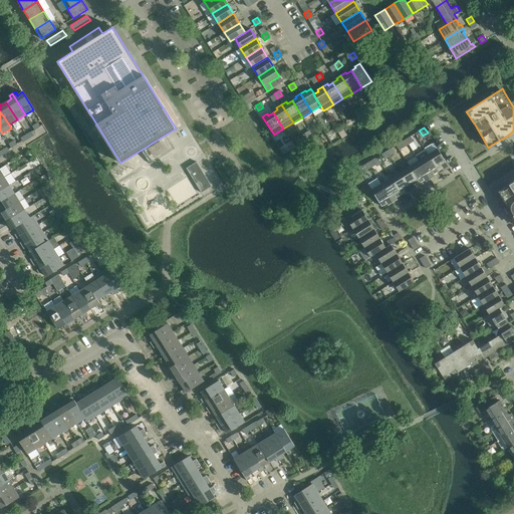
[(406,139),(397,145),(400,150),(409,144),(406,139)]
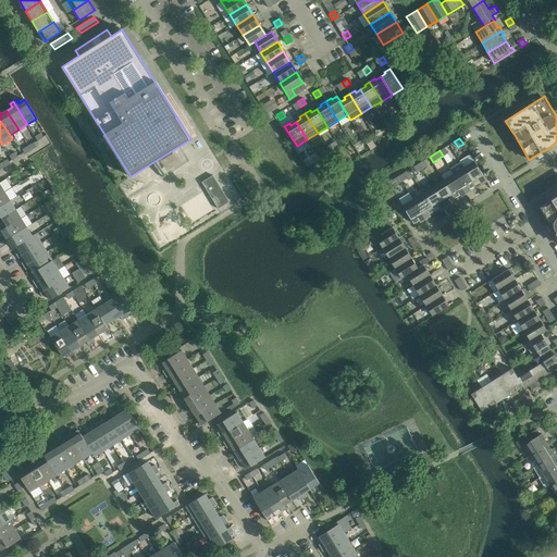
[(486,181),(479,169),(474,161),(463,168),(475,186),(480,183),(481,184),(486,181)]
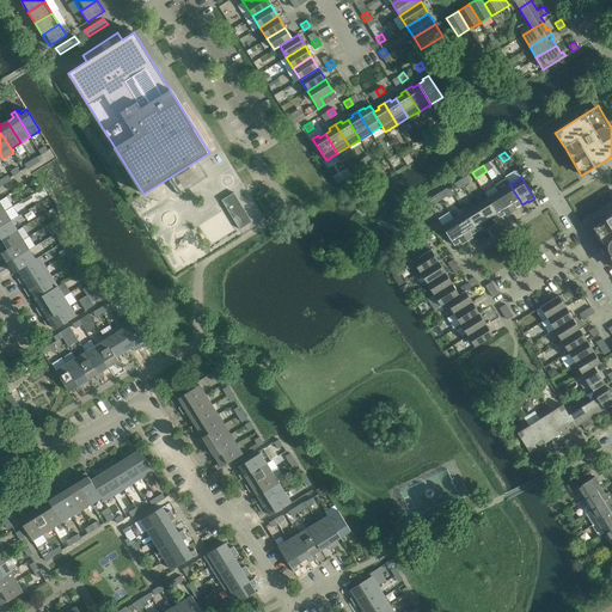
[(460,179),(454,183),(458,189),(464,185),(460,179)]
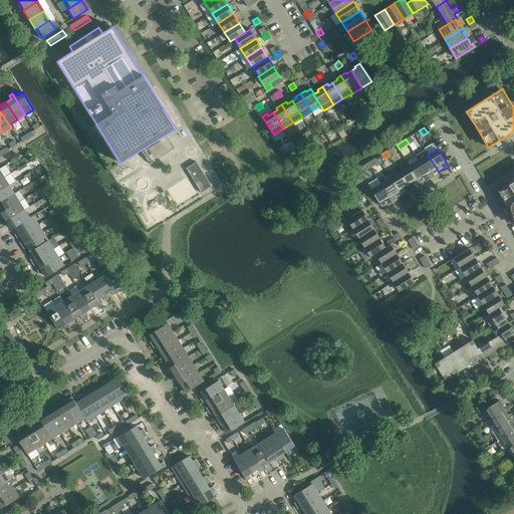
[(305,154),(300,157),(304,163),(309,160),(305,154)]
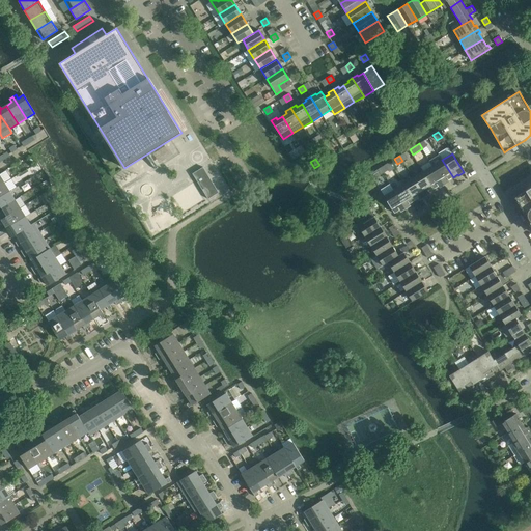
[(432,166),(444,185),(449,182),(448,179),(453,177),(442,160),(432,166)]
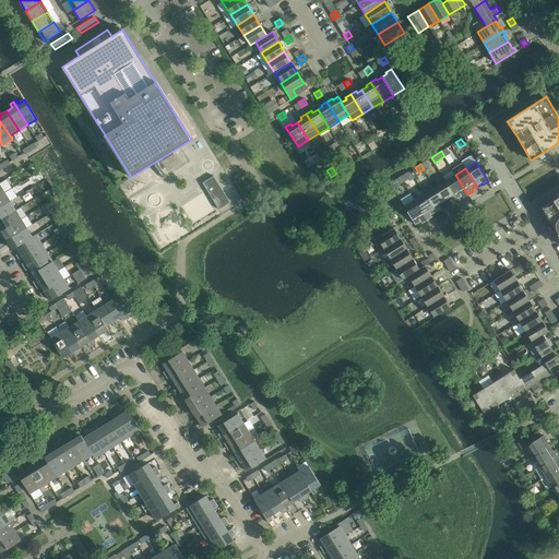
[(409,170),(400,177),(403,182),(408,179),(409,180),(415,178),(409,170)]
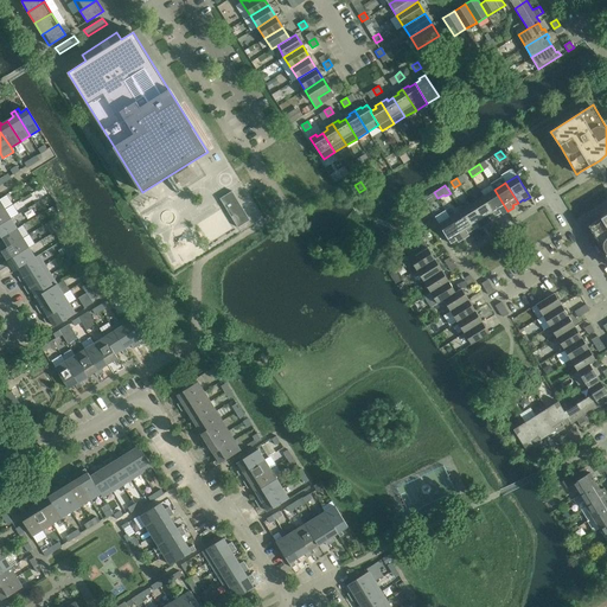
[(494,190),(484,196),(496,216),(500,212),(502,215),(508,211),(494,190)]
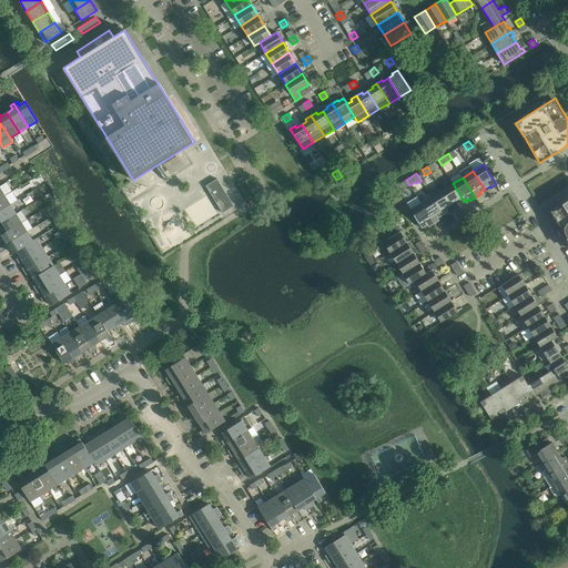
[(219,179),(208,185),(224,213),(235,205),(219,179)]
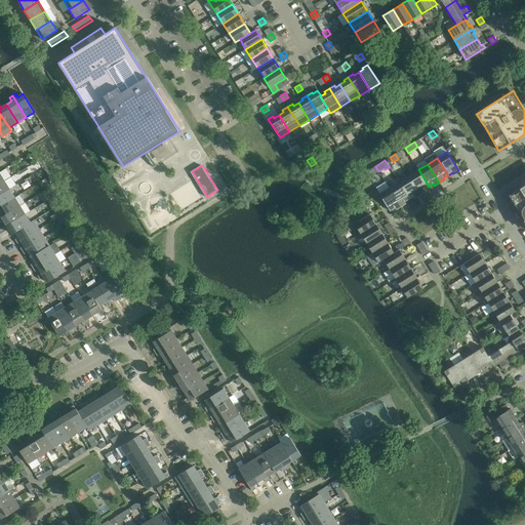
[(423,190),(429,187),(418,169),(408,175),(419,195),(425,191),(423,190)]
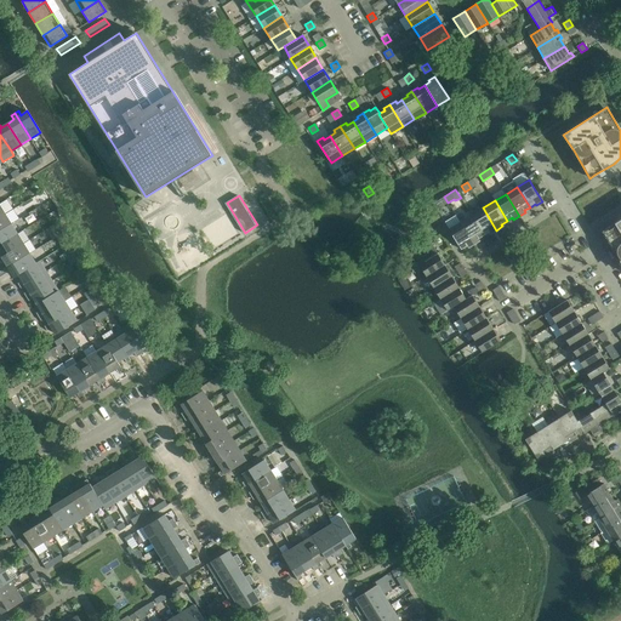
[(491,233),(496,231),(483,208),(472,215),(484,235),(490,232),(491,233)]
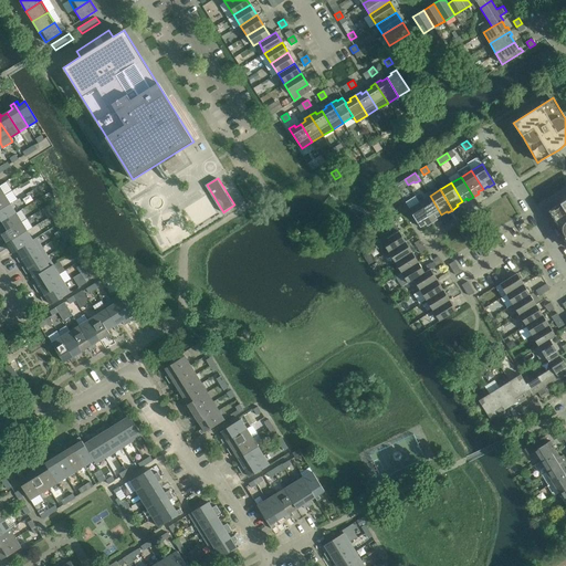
[(0,197),(0,209),(10,203),(4,195),(0,197)]
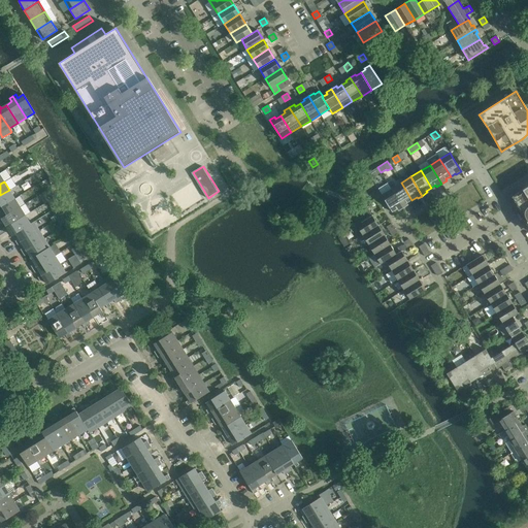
[(391,189),(403,207),(407,204),(406,203),(411,200),(401,183),(391,189)]
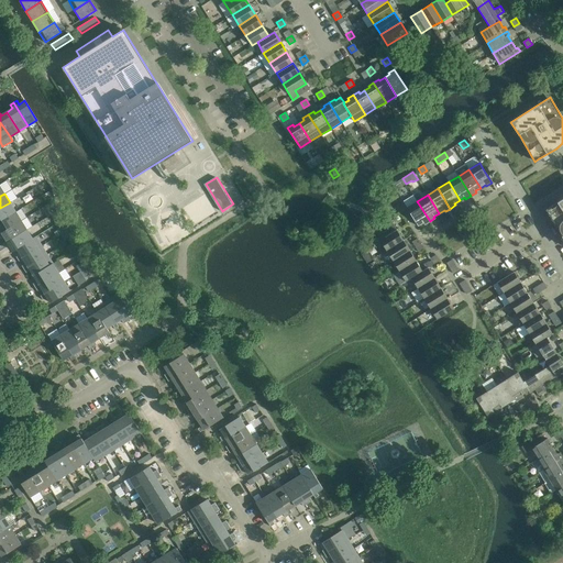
[(562,198),(549,207),(550,208),(545,210),(561,234),(562,238),(562,198)]
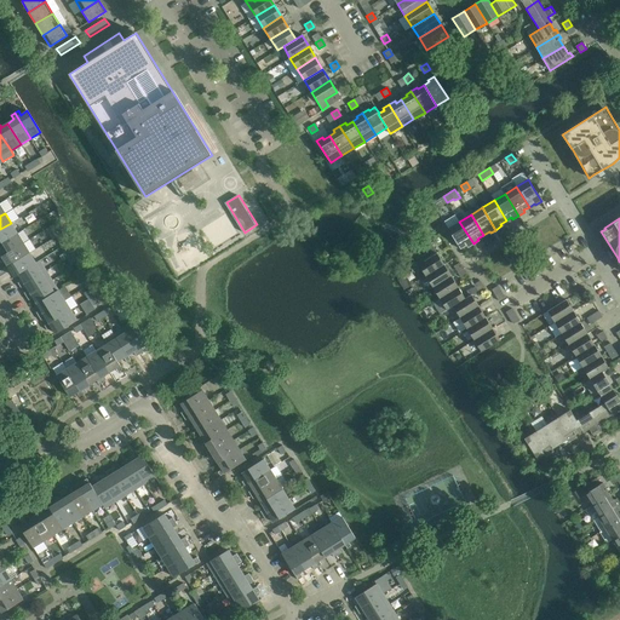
[(63,231),(61,220),(46,229),(52,239),(63,231)]
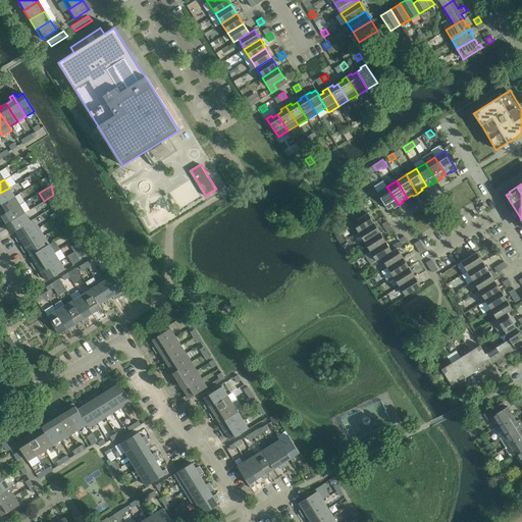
[(386,187),(377,193),(387,210),(393,207),(394,208),(399,205),(386,187)]
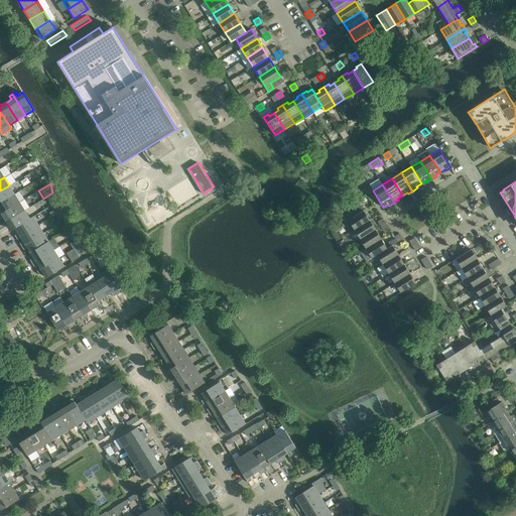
[(0,190),(0,202),(14,194),(9,185),(0,190)]
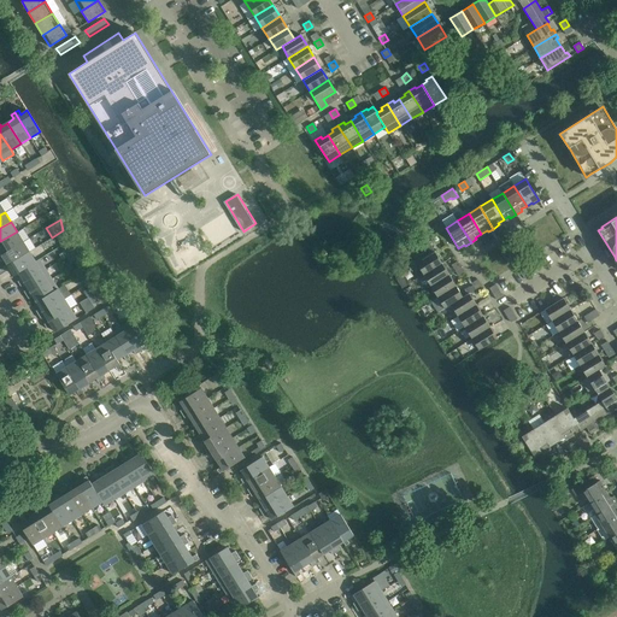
[(0,241),(0,251),(1,254),(23,241),(17,231),(0,241)]
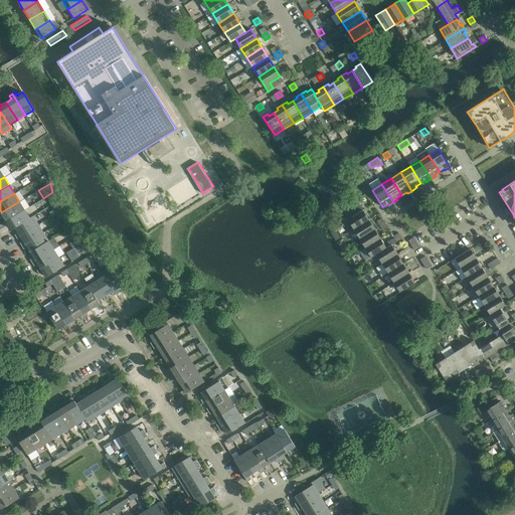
[(344,214),(353,229),(369,219),(357,200),(351,203),(357,213),(353,216),(349,211),(344,214)]
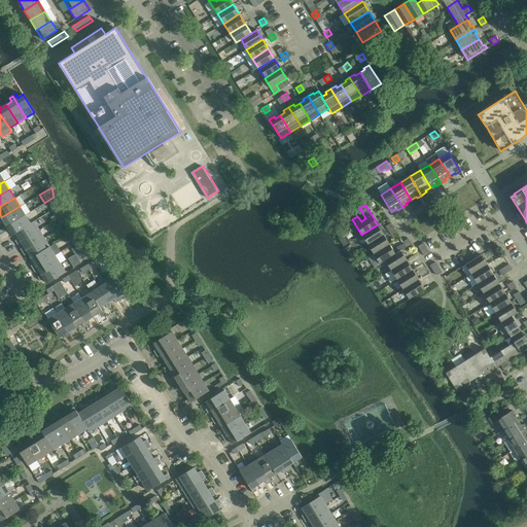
[(2,217),(0,218),(0,222),(4,220),(6,225),(25,214),(20,206),(1,217),(2,217)]
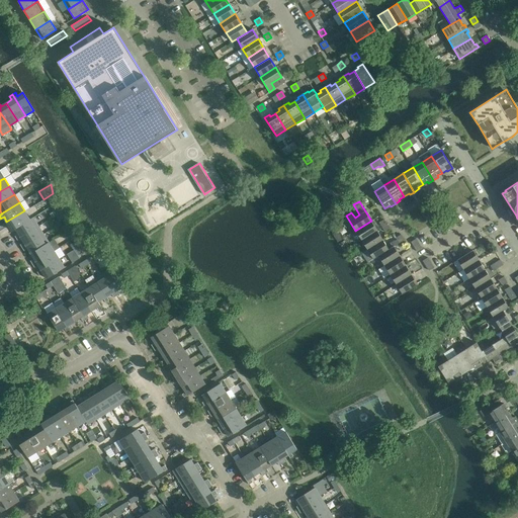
[(7,222),(0,226),(0,230),(9,225),(12,231),(15,229),(29,220),(24,210),(6,222),(7,222)]
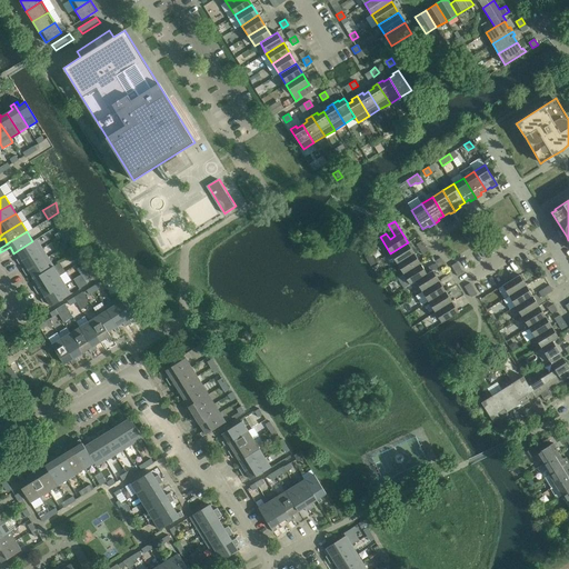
[(19,262),(42,248),(36,239),(32,241),(17,251),(21,257),(17,259),(19,262)]
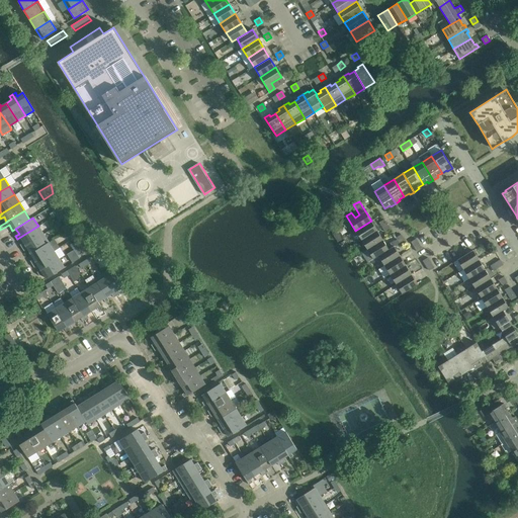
[(376,231),(371,221),(355,231),(361,240),(376,231)]
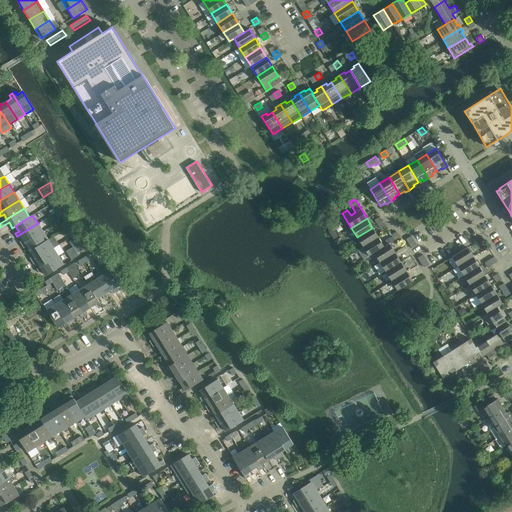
[(383,221),(378,224),(381,229),(386,226),(383,221)]
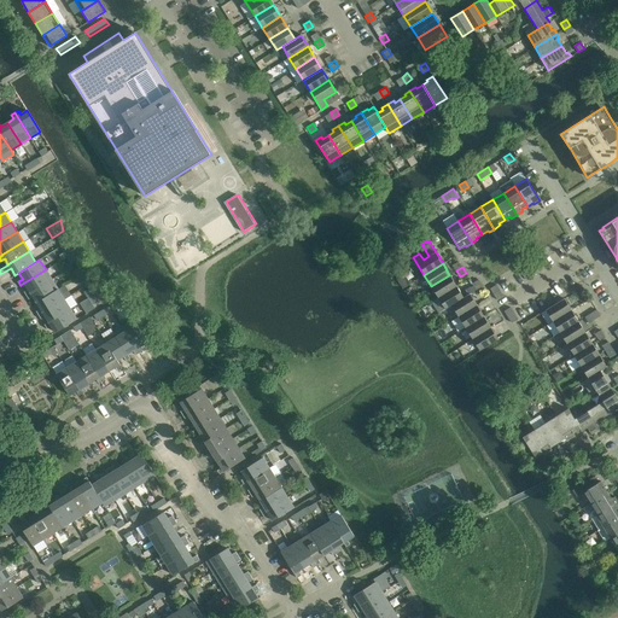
[(27,295),(52,279),(46,269),(21,285),(21,286),(25,283),(29,289),(24,291),(27,295)]
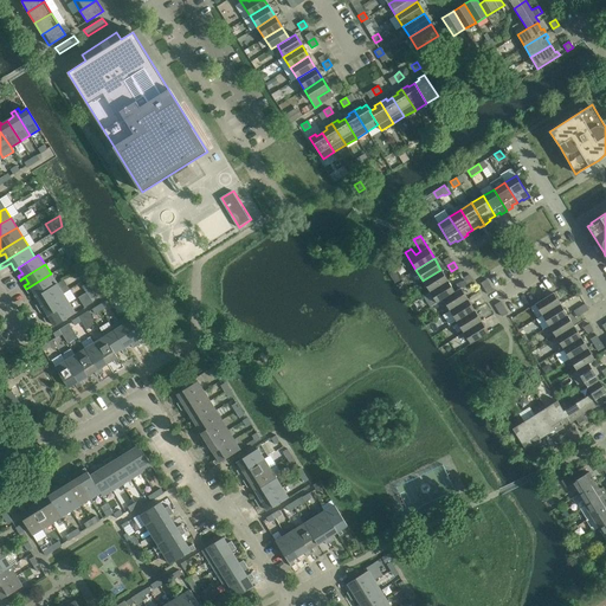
[(403,278),(395,268),(388,272),(395,283),(403,278)]
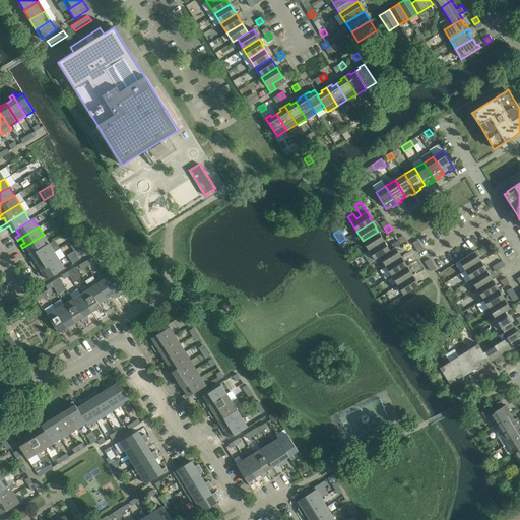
[(378,232),(363,241),(369,250),(384,241),(378,232)]
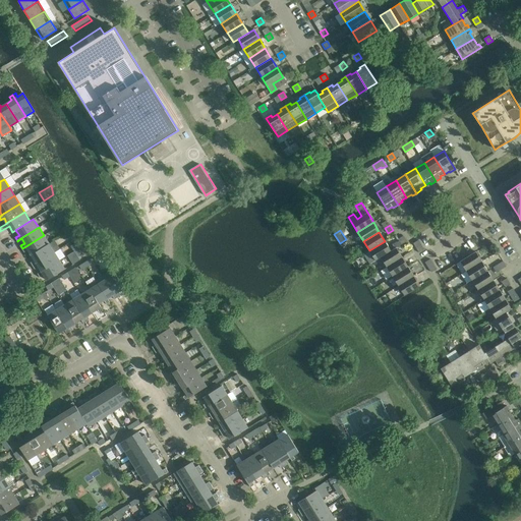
[(32,254),(49,244),(44,235),(22,248),(24,251),(27,249),(32,254)]
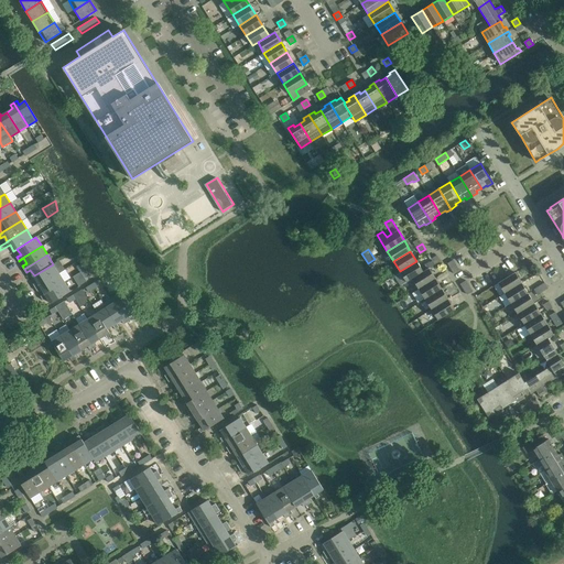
[(436,256),(431,259),(434,264),(440,261),(436,256)]
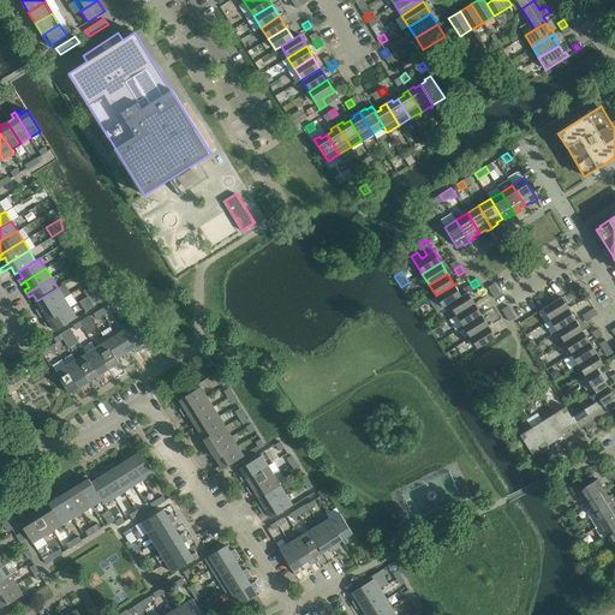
[(495,299),(501,296),(494,284),(488,287),(495,299)]
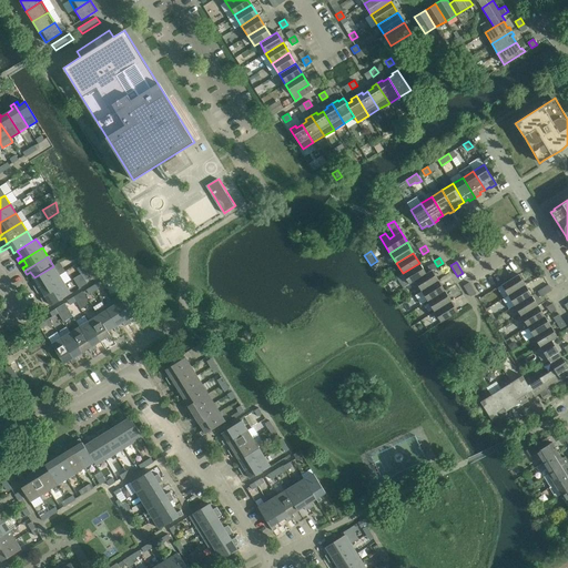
[(426,273),(419,263),(403,273),(409,284),(415,281),(426,273)]
